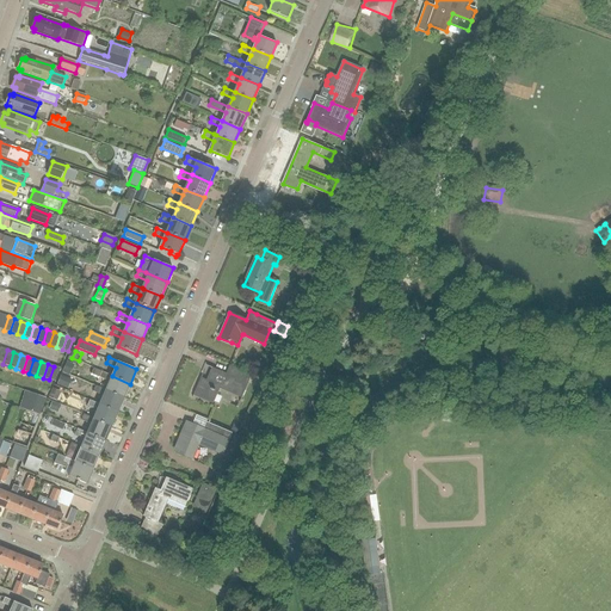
[(242,396),(252,375),(229,364),(226,374),(211,368),(207,380),(201,377),(193,393),(213,401),(218,387),(242,396)]
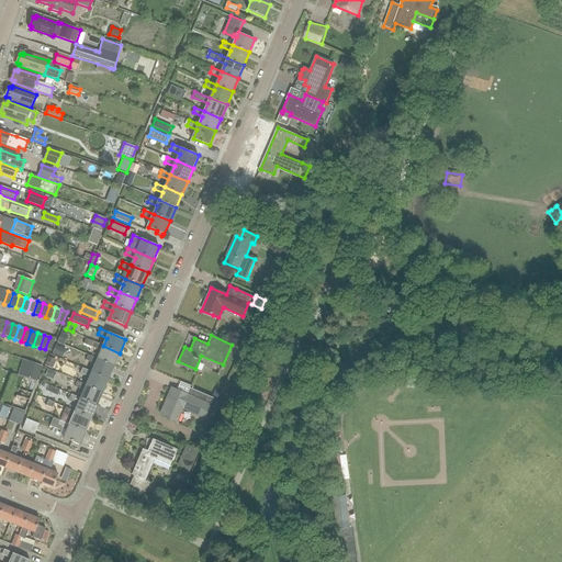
[(24,347),(25,343),(4,336),(3,340),(17,345),(17,344),(24,347)]
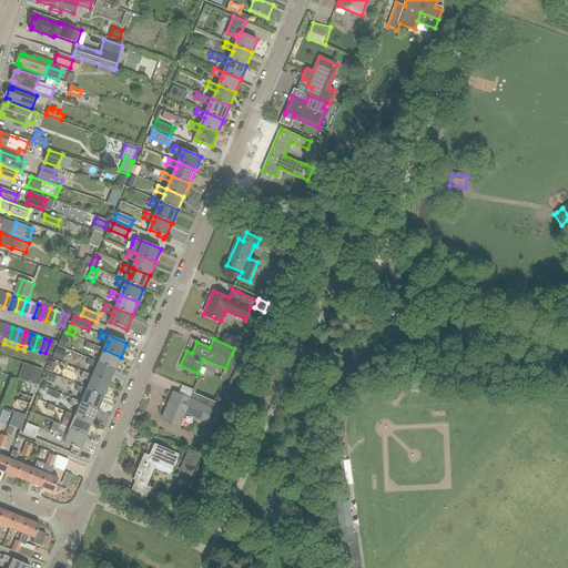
[(57,343),(50,341),(46,353),(51,355),(57,343)]
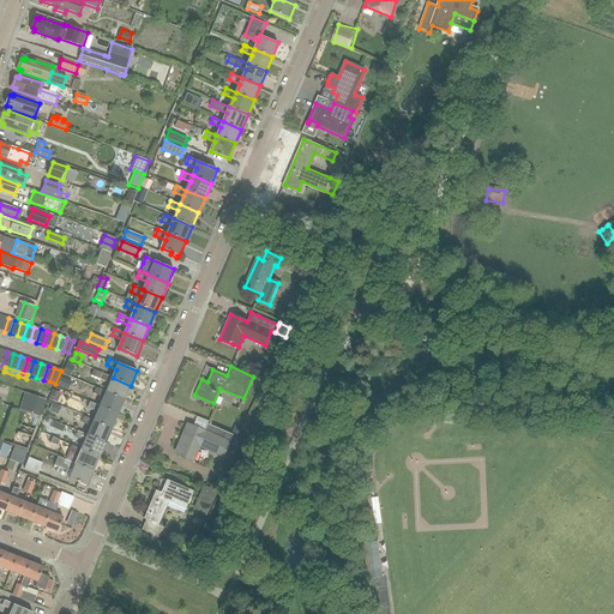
[(131,386),(113,378),(103,373),(101,379),(110,384),(107,392),(125,401),(131,386)]
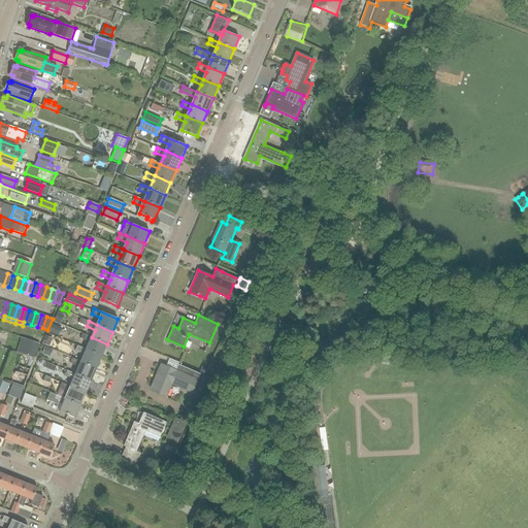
[(53,325),(48,332),(56,335),(59,327),(53,325)]
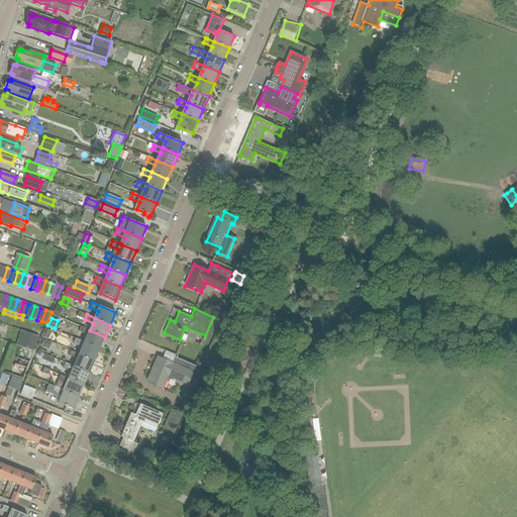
[(105,337),(90,330),(82,326),(79,331),(88,335),(85,342),(100,348),(105,337)]
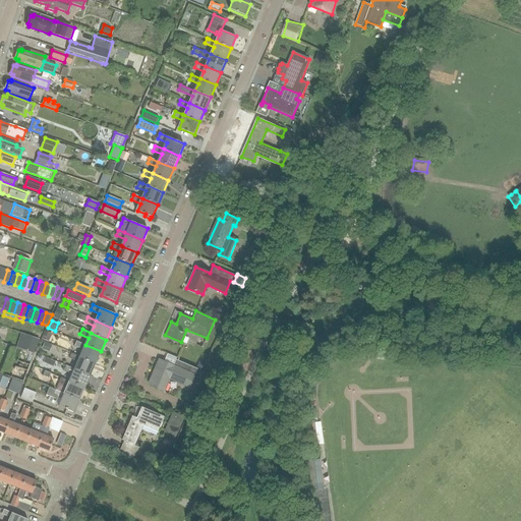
[(17,346),(35,352),(40,338),(22,332),(17,346)]
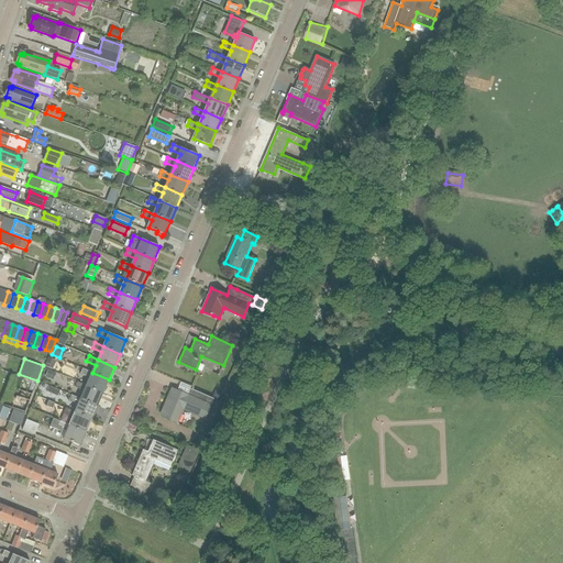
[(53,370),(56,362),(48,359),(44,367),(53,370)]
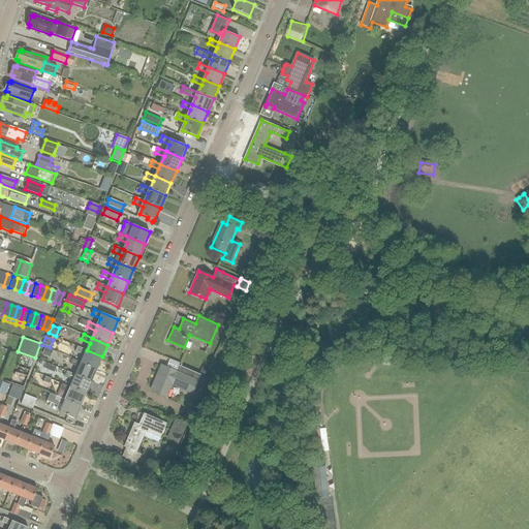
[(102,356),(87,350),(78,346),(75,351),(85,355),(82,363),(97,370),(102,356)]
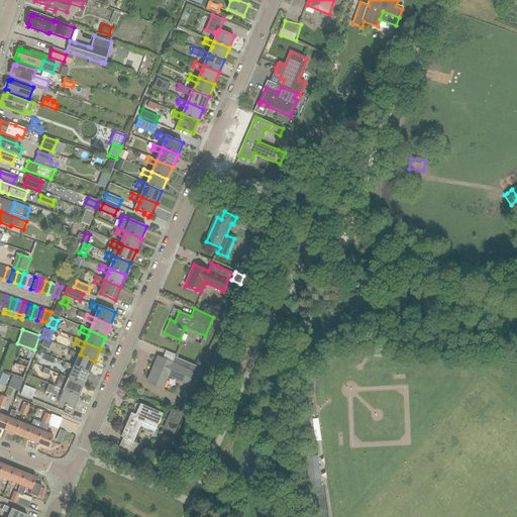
[(95,362),(80,354),(71,350),(69,355),(78,359),(75,367),(90,374),(95,362)]
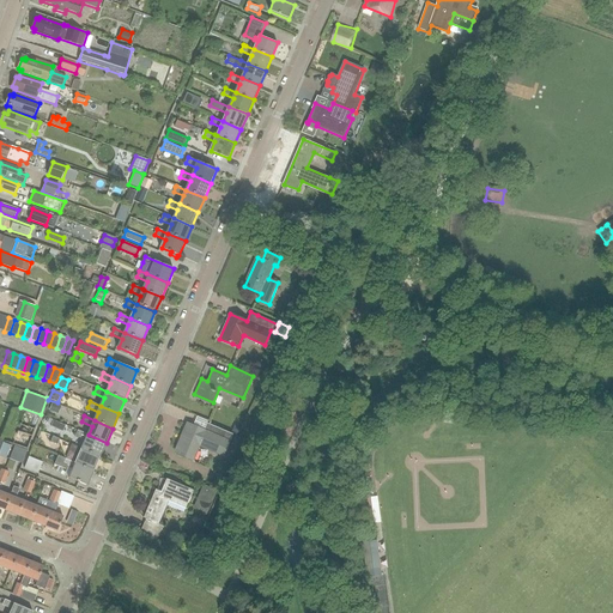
[(183,435),(175,451),(194,460),(200,447),(201,443),(214,450),(213,453),(223,456),(232,435),(206,424),(204,431),(193,426),(192,426),(187,437),(183,435)]
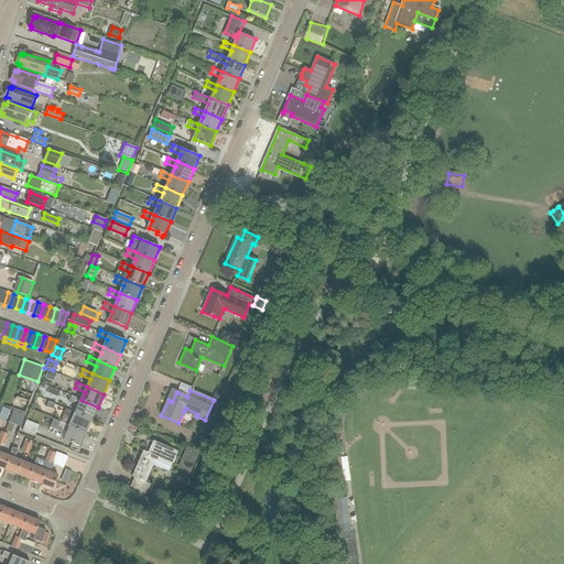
[(215,391),(213,398),(220,400),(223,393),(215,391)]
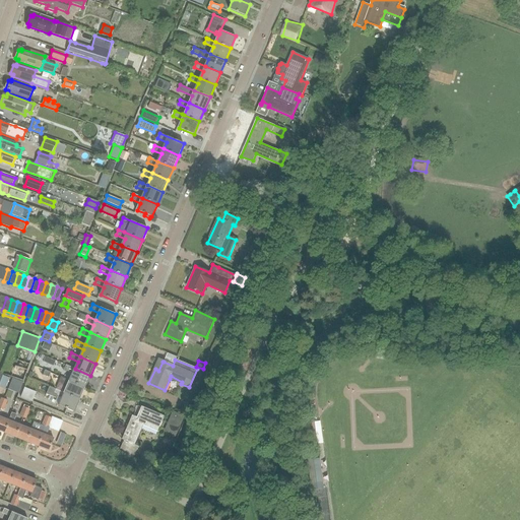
[(90,376),(75,369),(60,363),(58,368),(72,374),(70,381),(85,387),(90,376)]
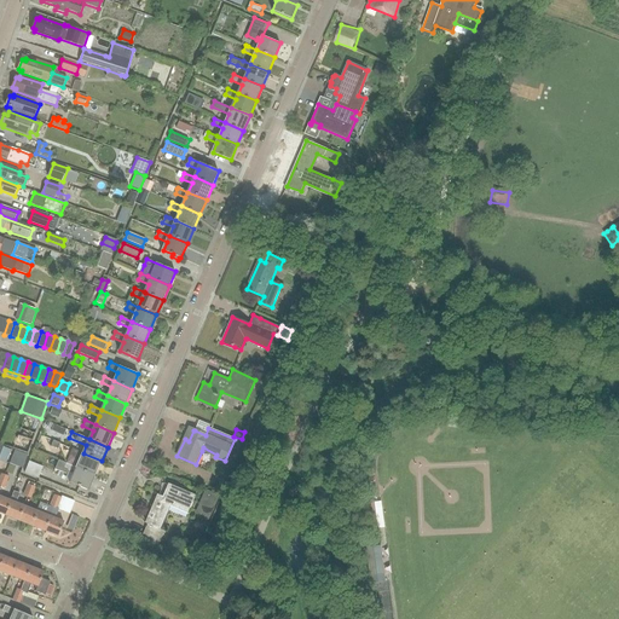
[(238,456),(243,443),(238,440),(233,453),(238,456)]
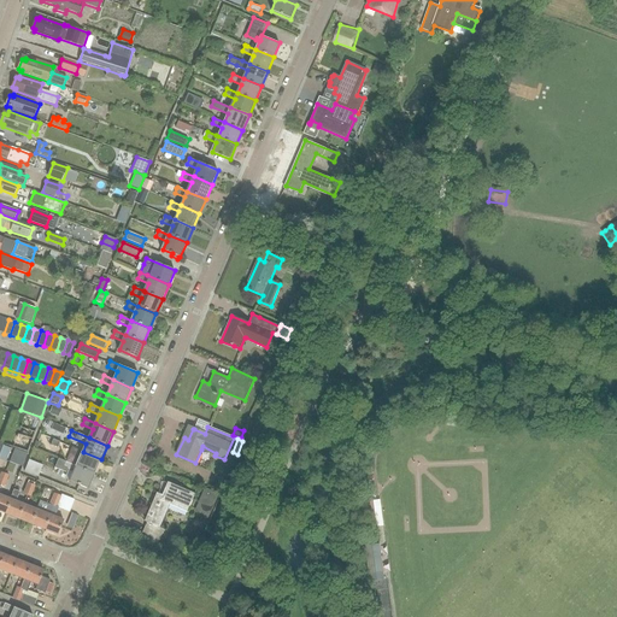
[(77,466),(95,474),(101,459),(83,452),(72,447),(70,453),(81,458),(77,466)]
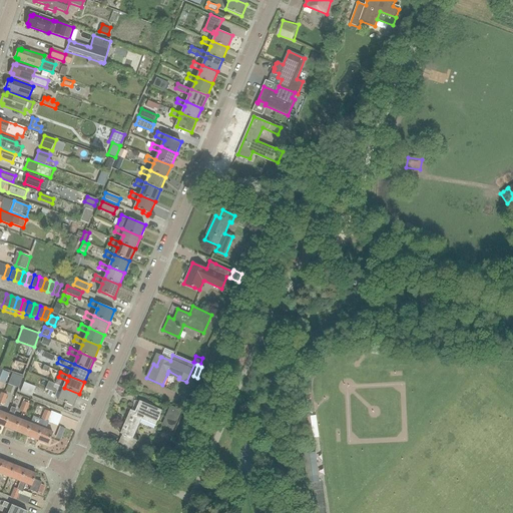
[(53,389),(55,384),(49,381),(46,389),(55,393),(56,391),(53,389)]
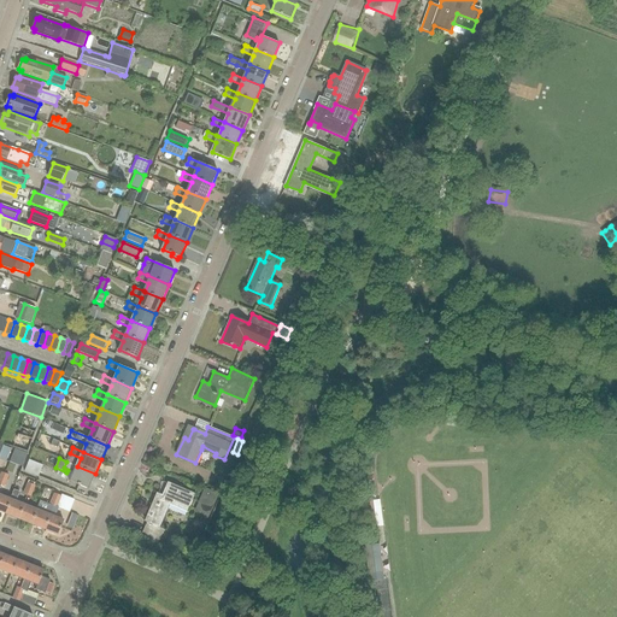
[(95,474),(77,466),(66,462),(64,468),(68,470),(66,472),(64,479),(89,489),(95,474)]
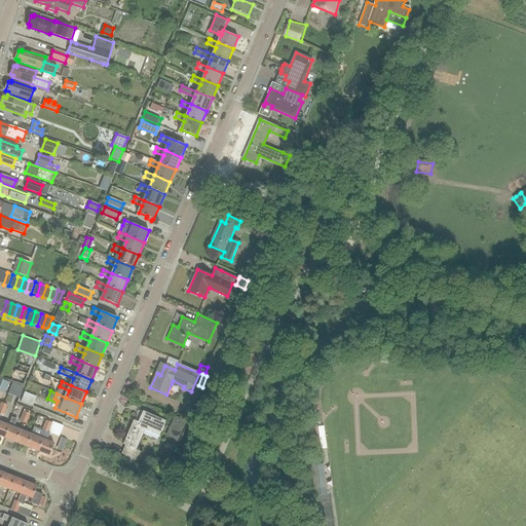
[(37,399),(26,395),(23,402),(34,406),(37,399)]
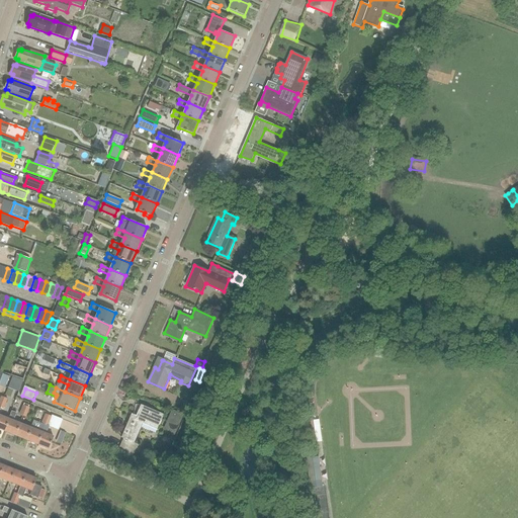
[(132,413),(121,437),(123,438),(117,451),(132,458),(138,444),(135,442),(143,423),(158,429),(164,414),(141,404),(137,415),(132,413)]
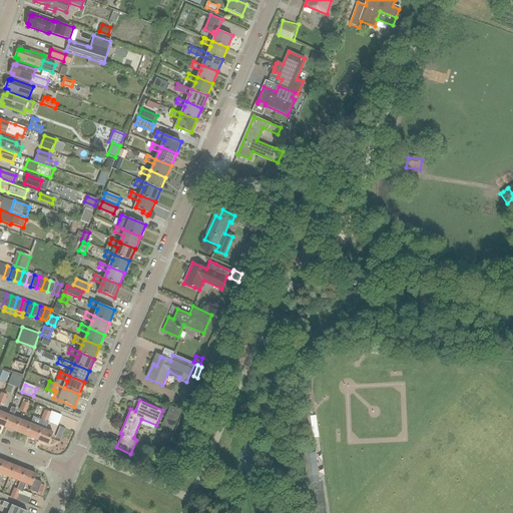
[(171,406),(166,419),(177,424),(183,411),(171,406)]
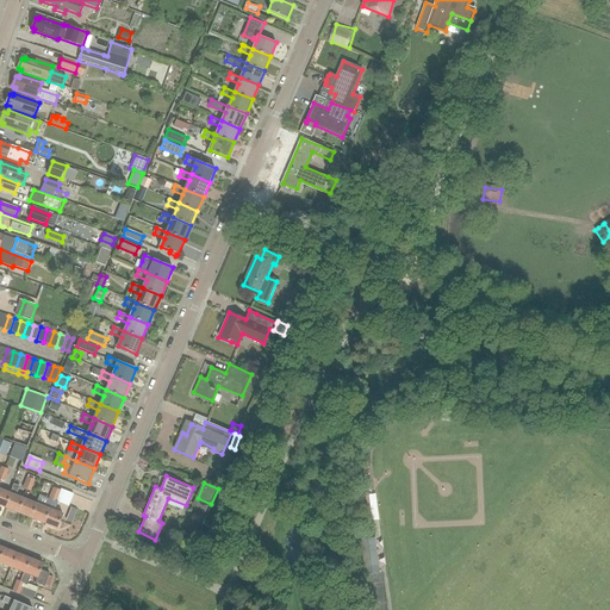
[(0,506),(5,509),(13,485),(10,493),(0,490),(0,506)]
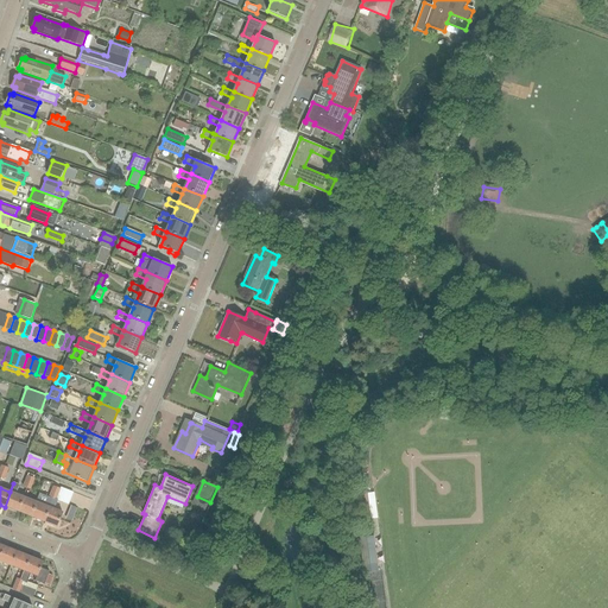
[(18,512),(24,498),(16,494),(19,486),(13,483),(5,507),(18,512)]
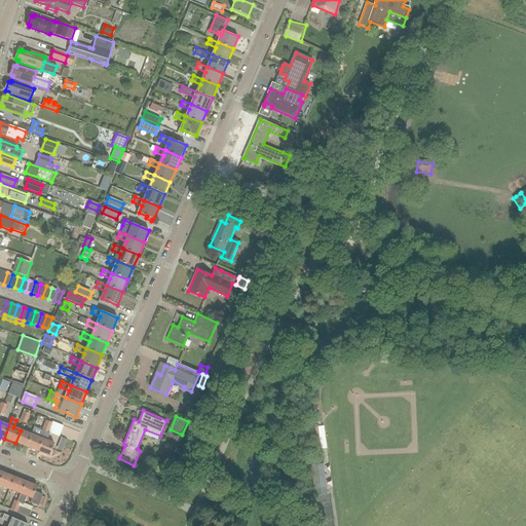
[(50,422),(52,423),(50,428),(44,425),(42,430),(45,431),(42,439),(43,439),(38,452),(49,456),(54,444),(47,441),(50,434),(59,437),(64,425),(51,421),(50,422)]
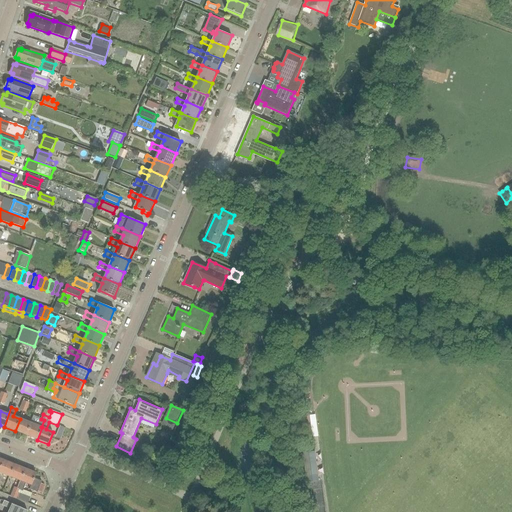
[(25,435),(30,423),(20,419),(15,431),(25,435)]
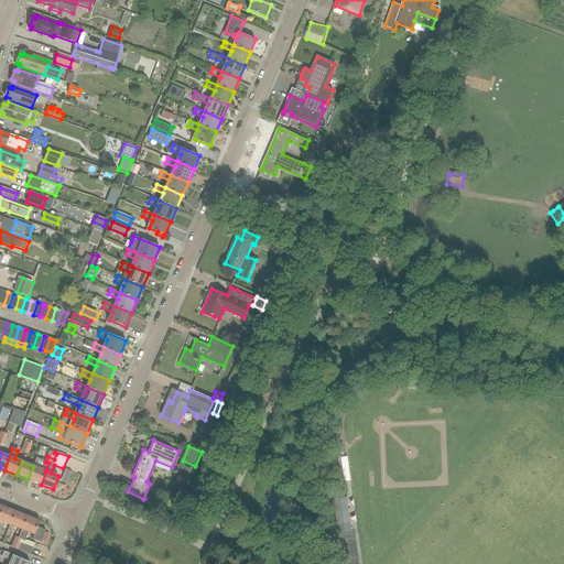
[(46,470),(45,470),(33,466),(28,479),(41,485),(46,470)]
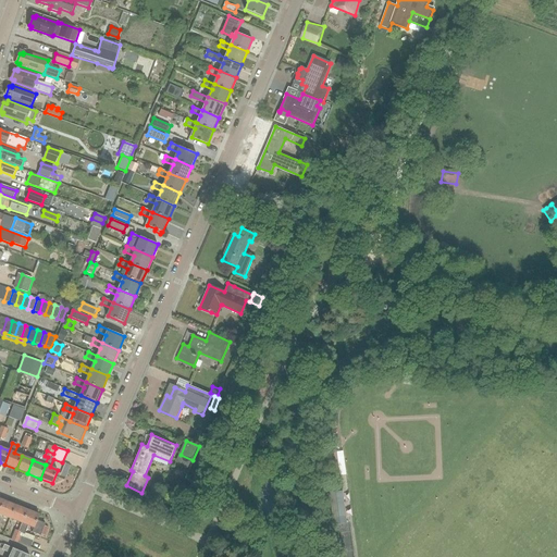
[(11,519),(16,506),(4,502),(0,510),(0,521),(0,522),(2,516),(11,519)]
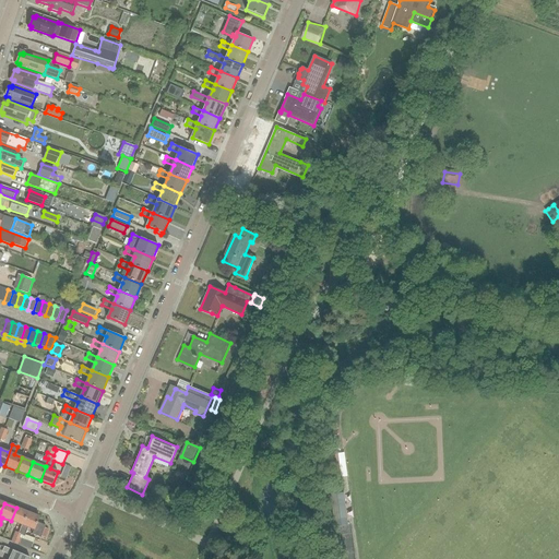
[(21,525),(23,525),(28,512),(16,508),(11,521),(21,525)]
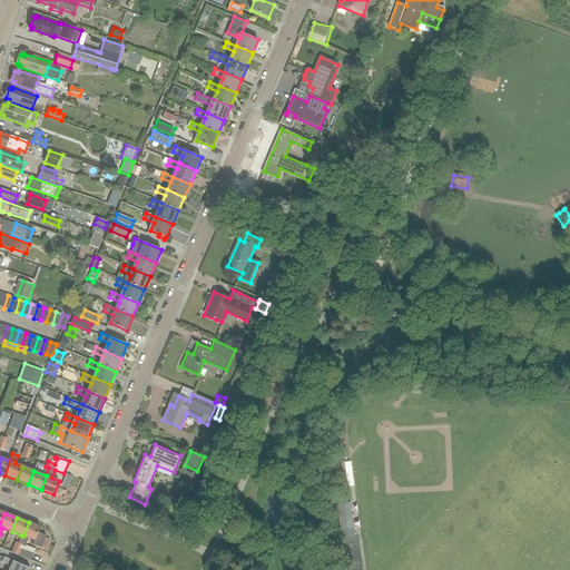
[(26,546),(26,543),(28,539),(33,541),(32,544),(41,549),(41,547),(45,538),(46,536),(38,532),(40,527),(29,522),(23,536),(21,536),(19,543),(21,544),(26,546)]
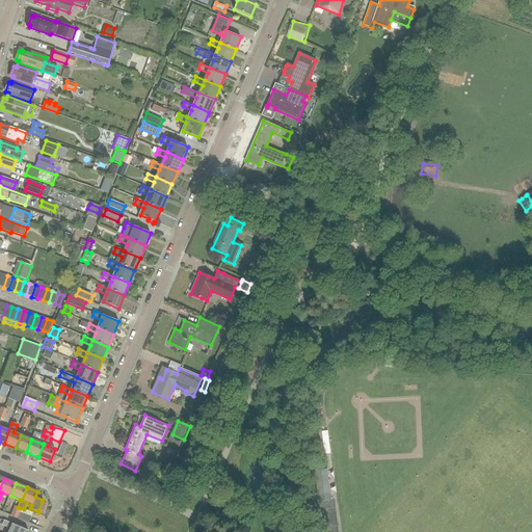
[(28,524),(31,516),(19,512),(16,519),(28,524)]
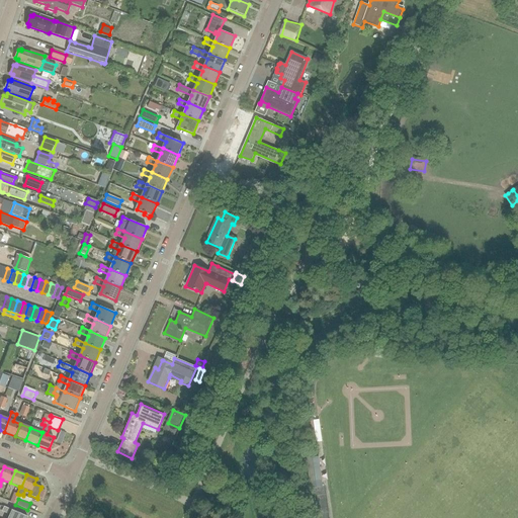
[(9,517),(28,517),(5,507),(3,512),(11,515),(9,517)]
